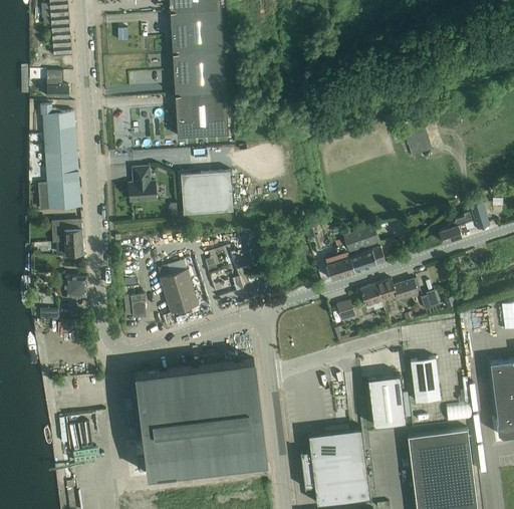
[(53,58),(71,57),(66,0),(48,0),(49,6),(41,6),(42,20),(44,20),(44,29),(51,29),(53,58)]
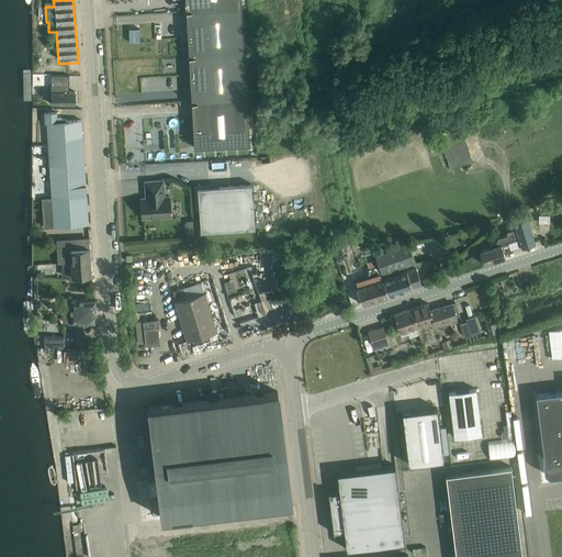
[(172,0),(173,3),(184,2),(186,15),(242,12),(240,0),(172,0)]
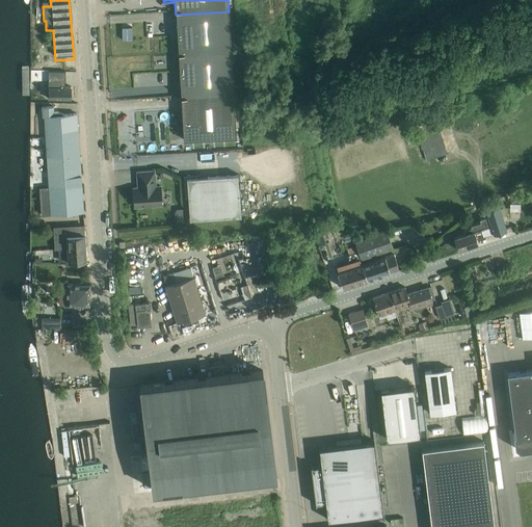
[(178,57),(231,54),(229,11),(176,15),(178,57)]
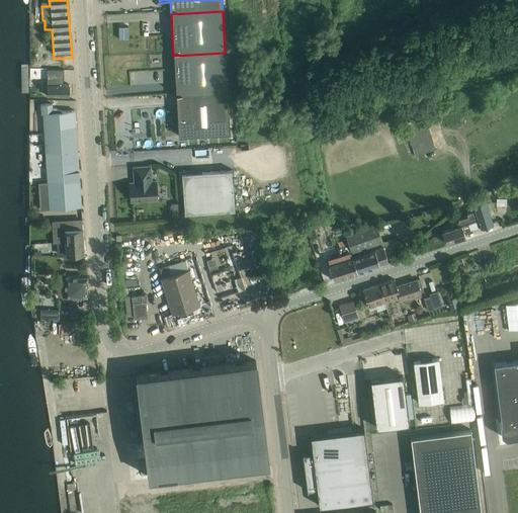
[(176,98),(228,95),(225,53),(173,56),(176,98)]
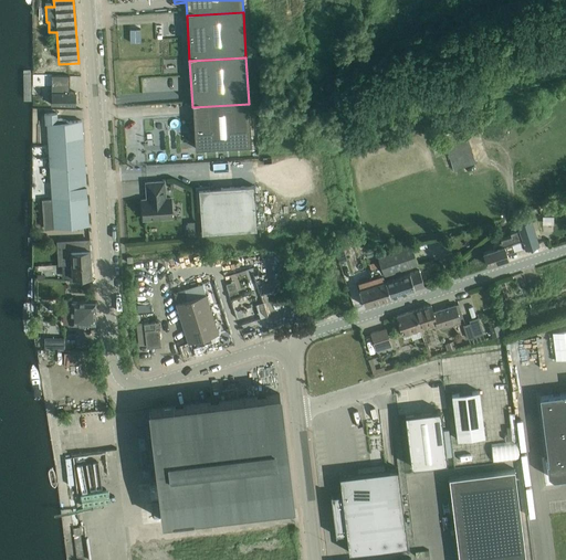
[(75,111),(75,97),(69,97),(70,81),(52,81),(51,109),(64,111),(75,111)]
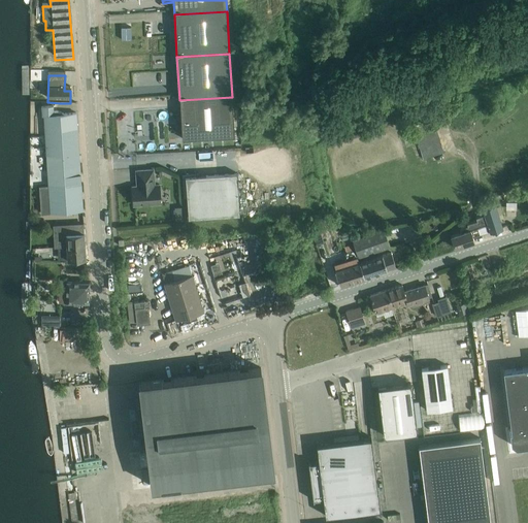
[(182,143),(192,142),(234,140),(232,97),(179,100),(182,143)]
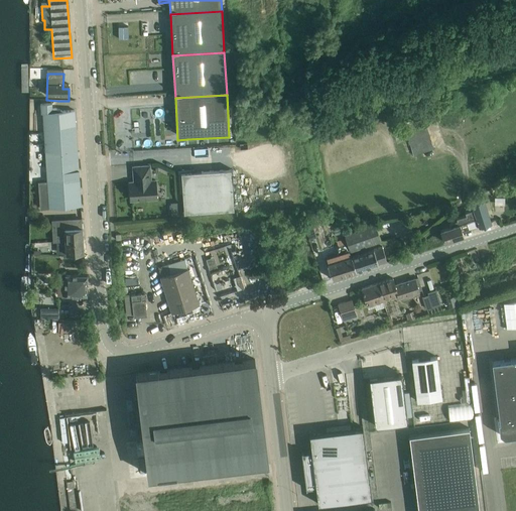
[(51,113),(51,108),(40,109),(40,118),(42,118),(43,137),(76,135),(75,115),(62,116),(56,112),(51,113)]
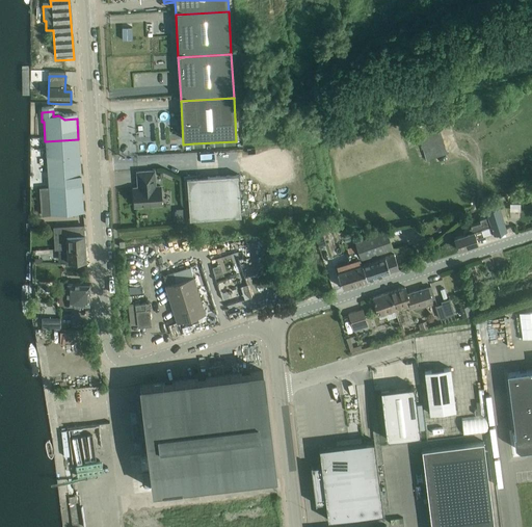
[(426,164),(447,158),(434,121),(421,125),(423,129),(419,130),(422,140),(419,140),(424,155),(420,156),(421,161),(425,160),(426,164)]
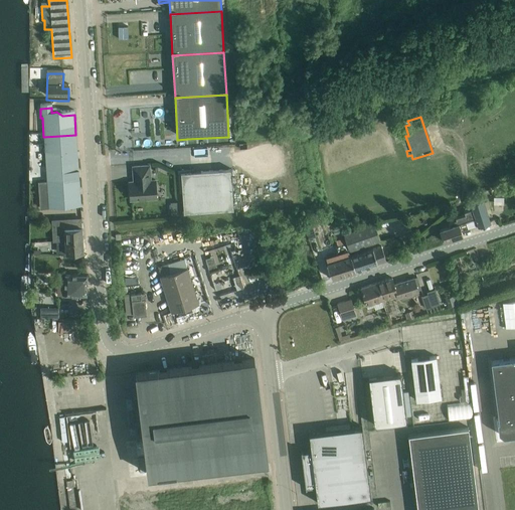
[(47,185),(78,183),(75,135),(43,137),(47,185)]
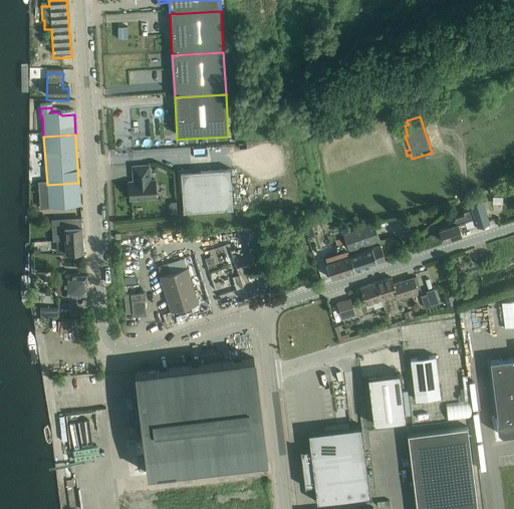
[(439,136),(435,137),(438,147),(443,145),(439,136)]
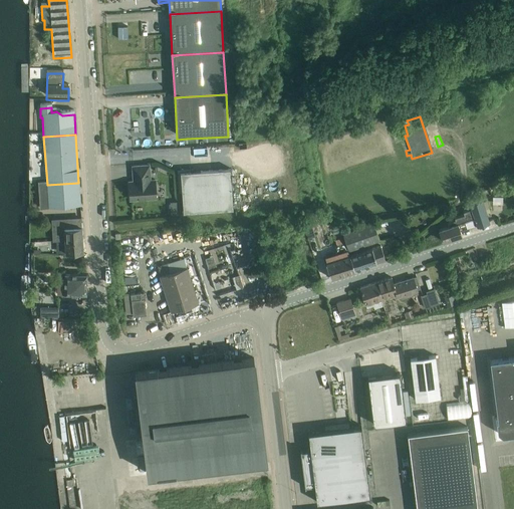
[(150,185),(149,170),(133,171),(134,180),(135,180),(135,186),(129,186),(130,204),(156,202),(155,184),(150,185)]
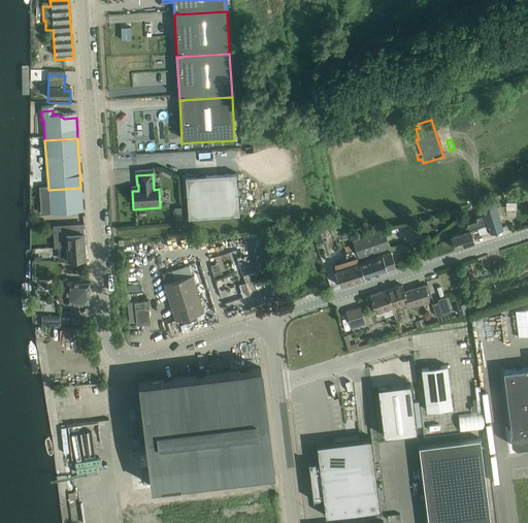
[(196,181),(195,177),(186,177),(182,182),(184,202),(187,202),(188,223),(239,219),(236,177),(196,181)]
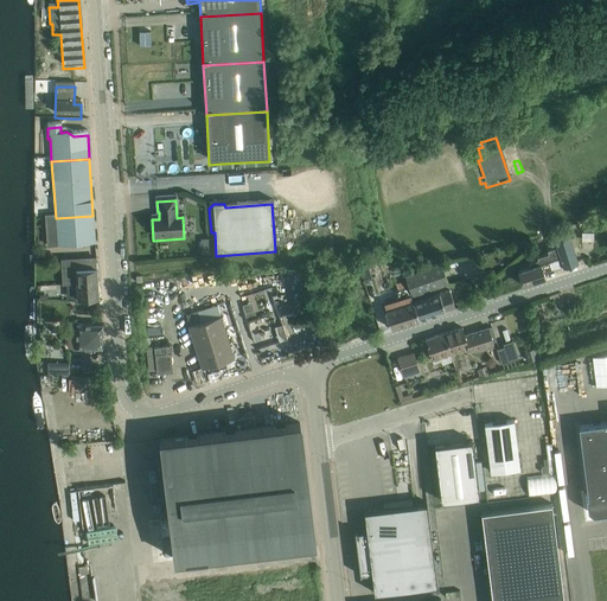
[(57,249),(83,248),(95,247),(93,216),(56,218),(57,249)]
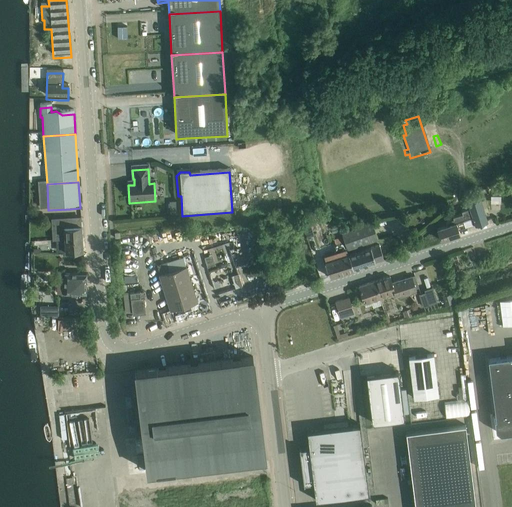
[(475,230),(487,226),(480,202),(467,206),(475,230)]
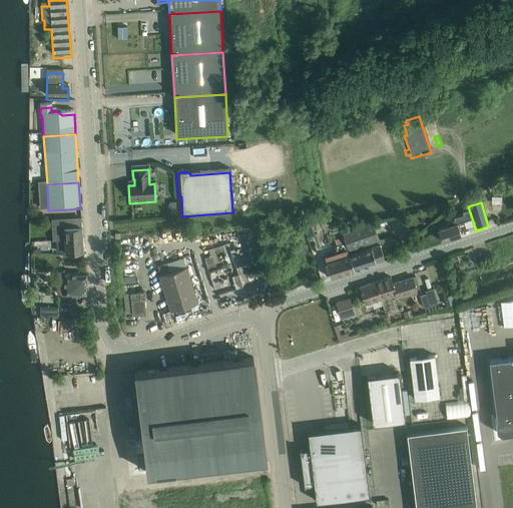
[(441,244),(460,238),(457,227),(473,222),(470,212),(462,215),(463,218),(453,221),(454,223),(447,226),(448,230),(438,233),(441,244)]
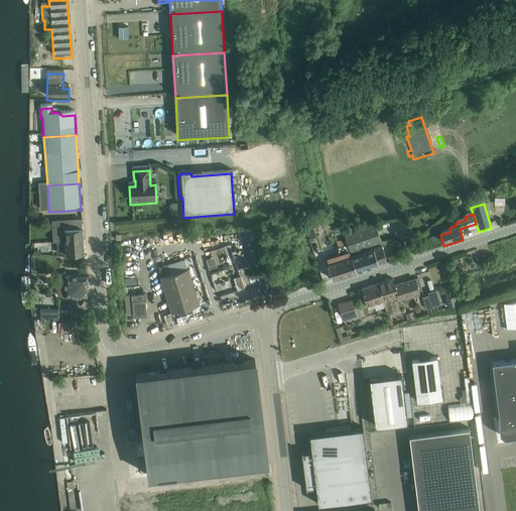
[(72,225),(53,226),(54,234),(65,233),(65,245),(83,244),(82,224),(72,225)]
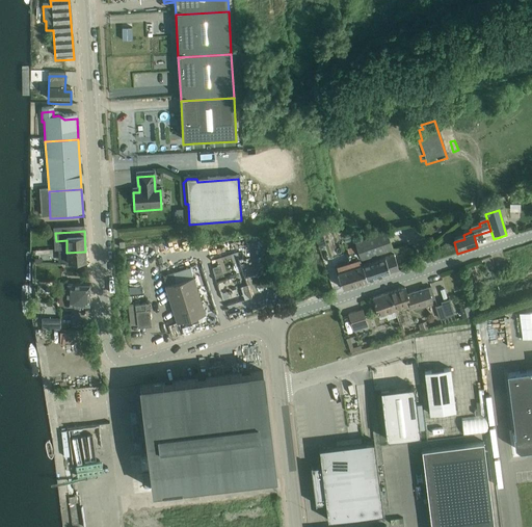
[(361,264),(362,264),(392,254),(387,235),(355,245),(356,248),(361,264)]
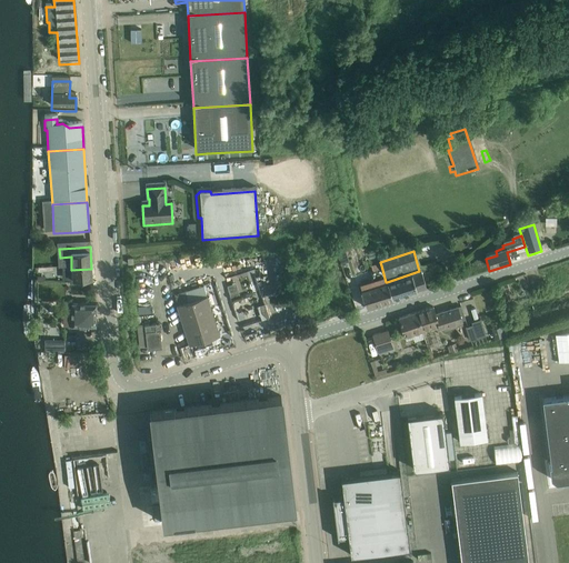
[(266,257),(268,274),(288,272),(286,253),(266,257)]
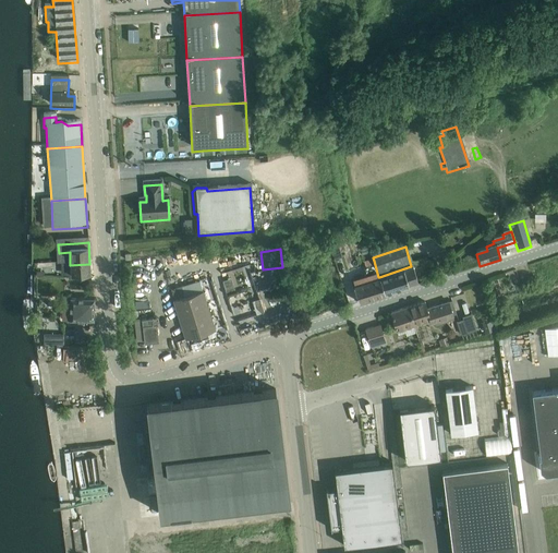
[(362,265),(368,286),(380,283),(378,277),(374,261),(362,265)]
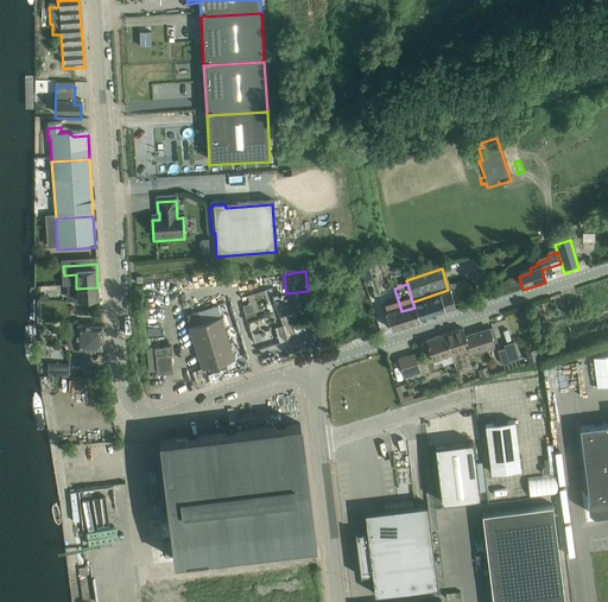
[(97,287),(76,289),(77,303),(99,302),(97,287)]
